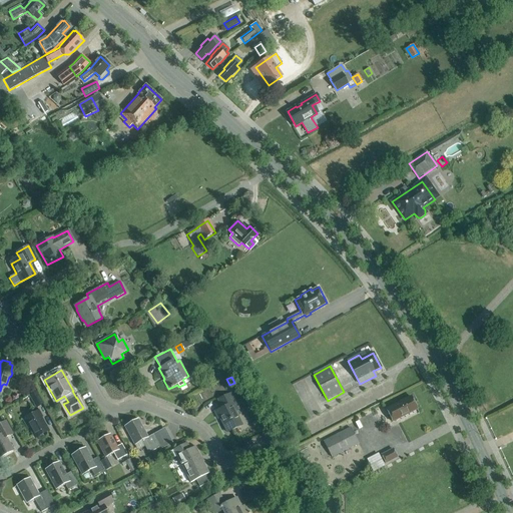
[(36,392),(32,395),(30,396),(36,408),(43,404),(36,392)]
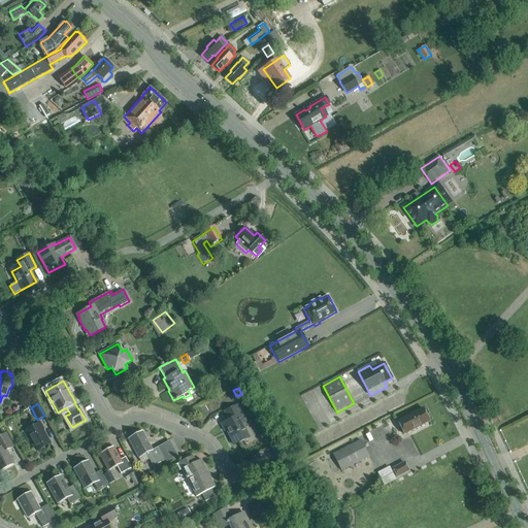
[(233,446),(250,437),(242,423),(245,422),(237,405),(224,411),(228,420),(221,424),(225,431),(226,430),(233,446)]
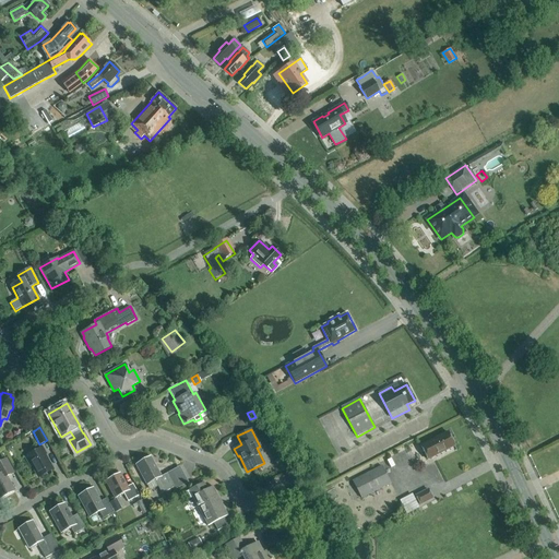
[(428,460),(454,447),(448,432),(420,445),(428,460)]
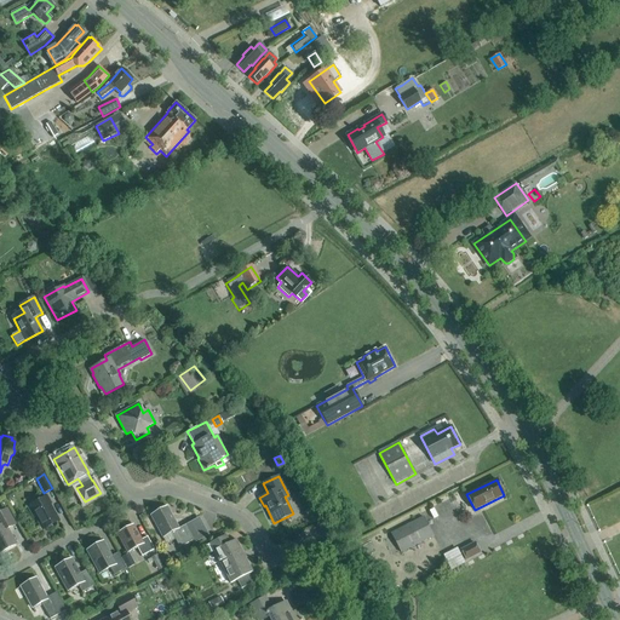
[(46,495),(39,500),(28,506),(33,516),(35,515),(42,529),(58,521),(49,504),(51,504),(46,495)]
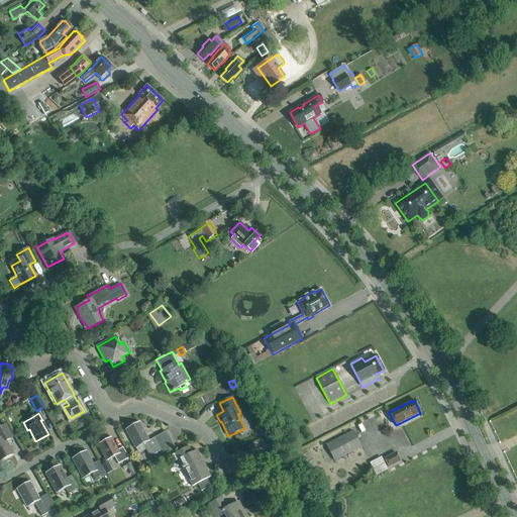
[(149,456),(162,449),(156,437),(149,440),(139,422),(125,430),(135,448),(142,444),(149,456)]
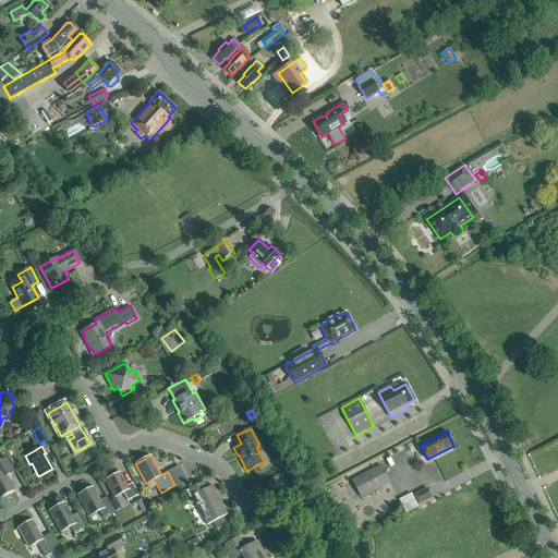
[(0,497),(14,490),(5,476),(13,472),(5,458),(0,460),(0,497)]
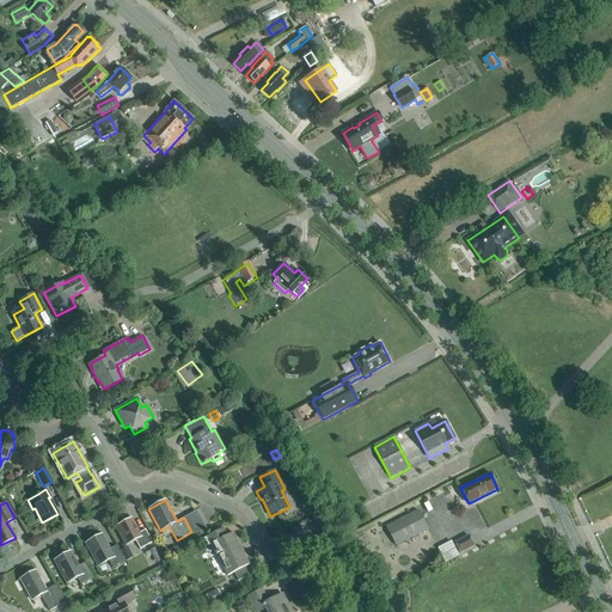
[(396,545),(428,530),(417,510),(386,527),(396,545)]
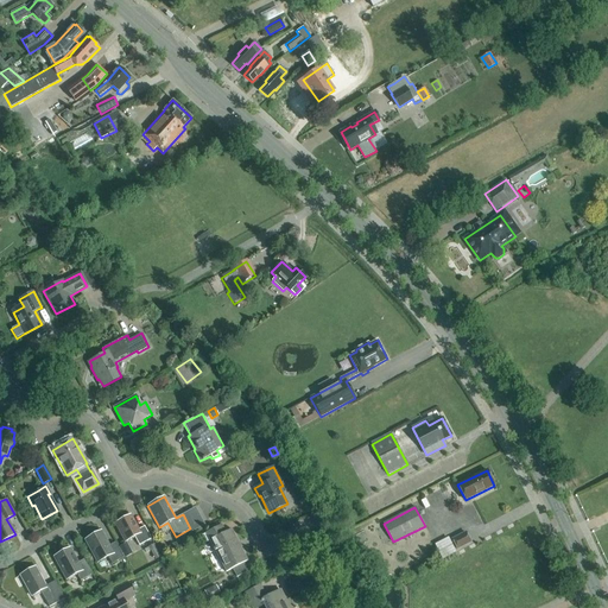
[(139,545),(151,539),(144,526),(138,530),(131,515),(115,524),(125,542),(134,537),(139,545)]
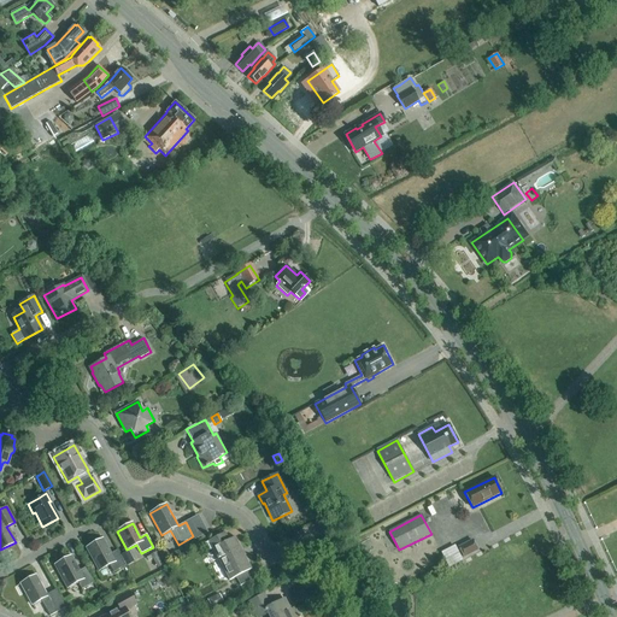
[(224,533),(203,544),(207,552),(211,560),(217,558),(229,581),(236,577),(240,586),(247,582),(242,574),(251,569),(235,538),(229,540),(224,533)]
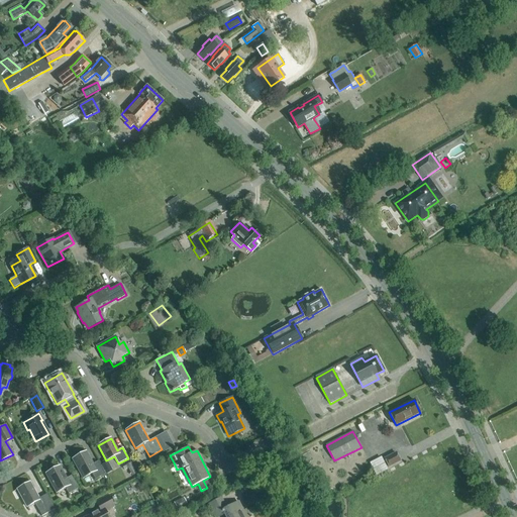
[(95,480),(105,474),(98,461),(93,463),(87,451),(72,459),(82,479),(92,474),(95,480)]
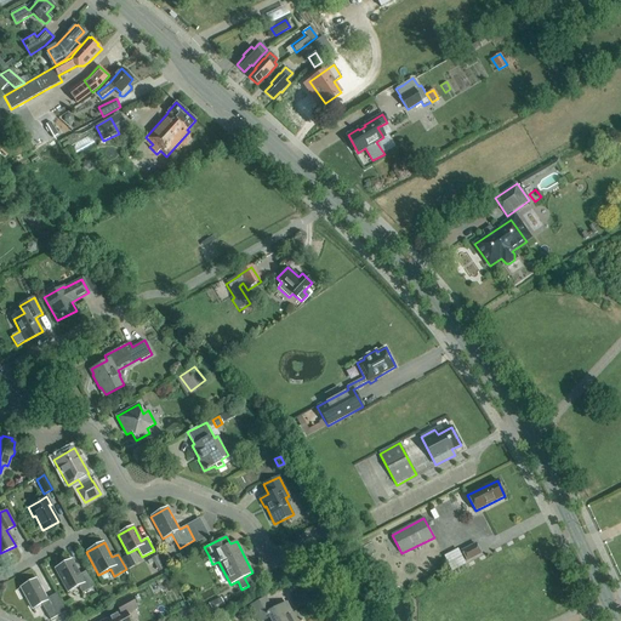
[(466,562),(480,553),(476,543),(461,551),(466,562)]
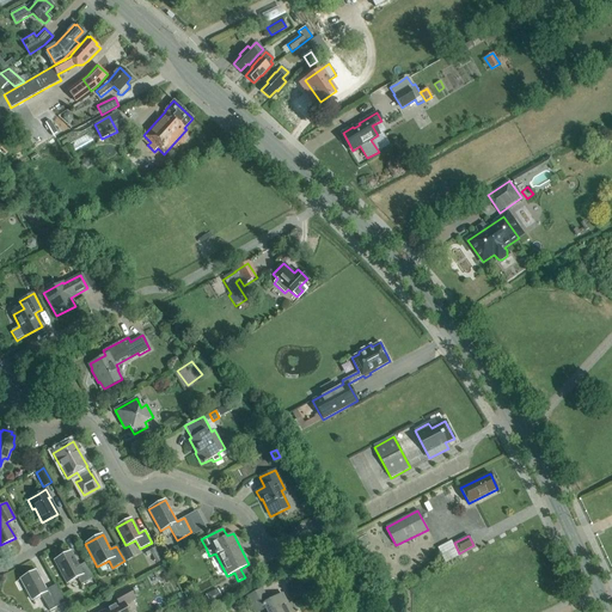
[(155,548),(145,554),(147,557),(152,554),(157,563),(163,561),(155,548)]
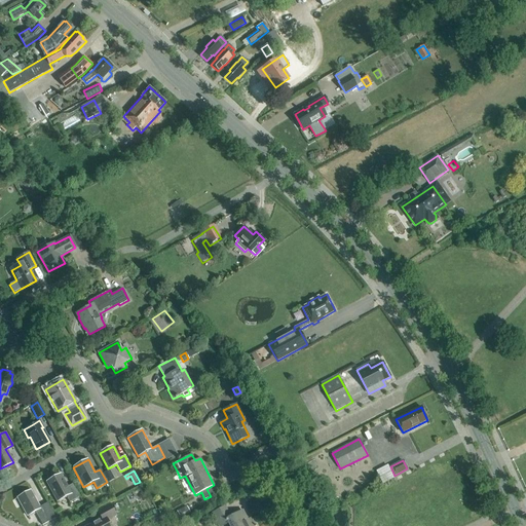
[(70,502),(74,500),(79,497),(72,484),(68,486),(61,474),(46,482),(57,501),(66,496),(70,502)]
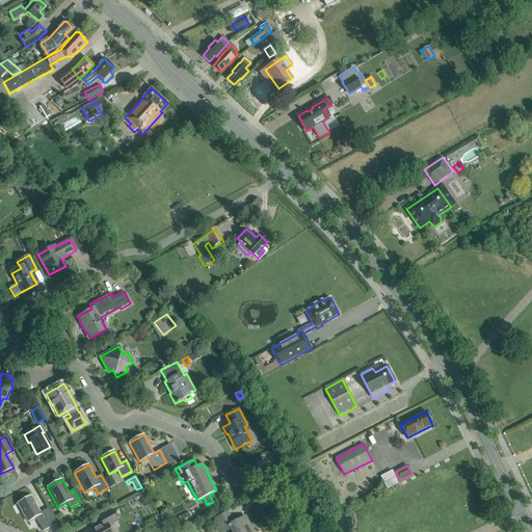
[(30,497),(18,503),(28,522),(35,517),(43,531),(56,524),(48,508),(40,513),(30,497)]
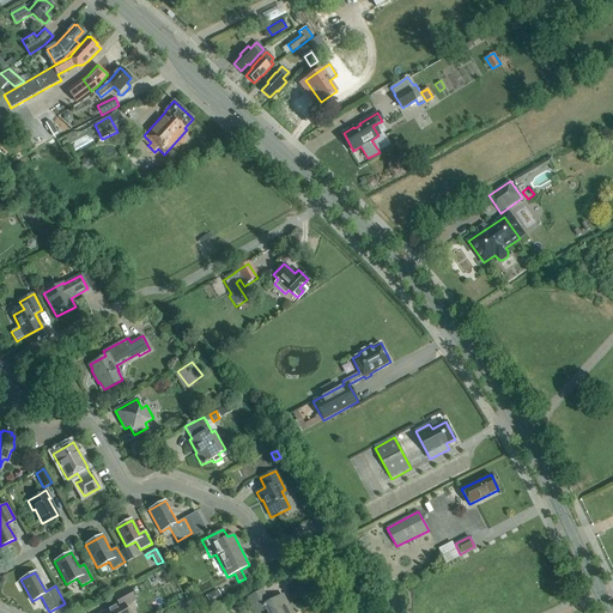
[(127,612),(125,606),(135,601),(128,588),(114,596),(117,604),(111,607),(111,608),(102,612),(127,612)]
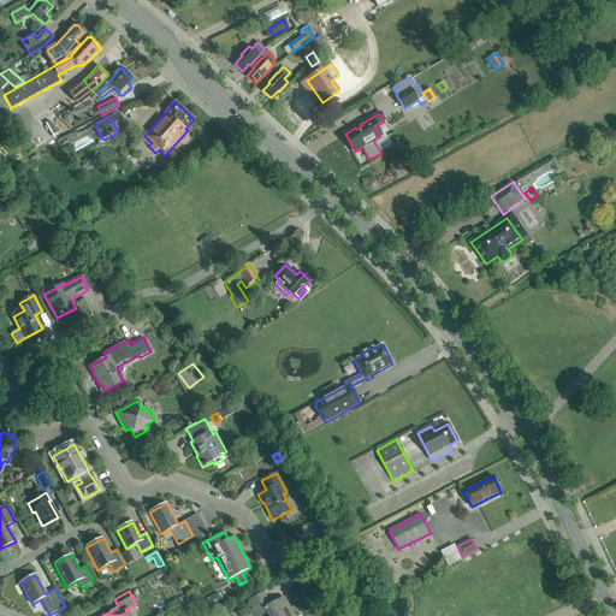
[(191,593),(184,597),(188,603),(195,599),(191,593)]
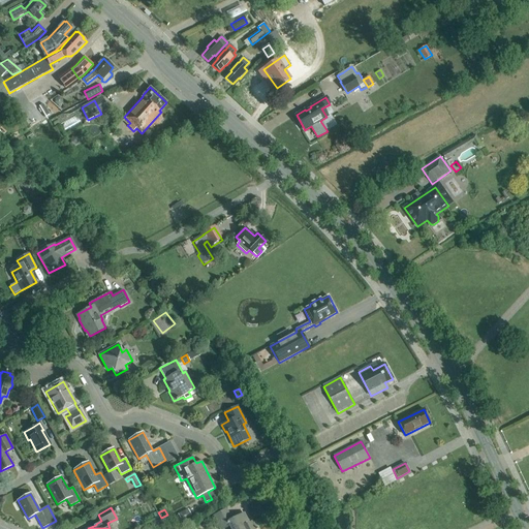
[(188,509),(178,515),(181,520),(191,515),(188,509)]
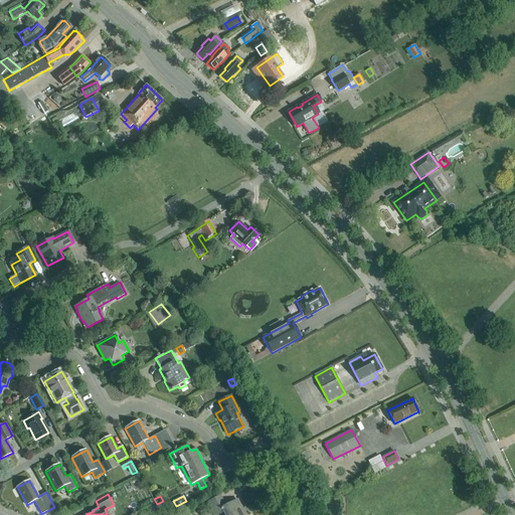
[(246,514),(245,514),(244,514),(237,500),(225,506),(220,496),(207,503),(213,514),(217,514),(223,512),(225,514),(246,514)]
